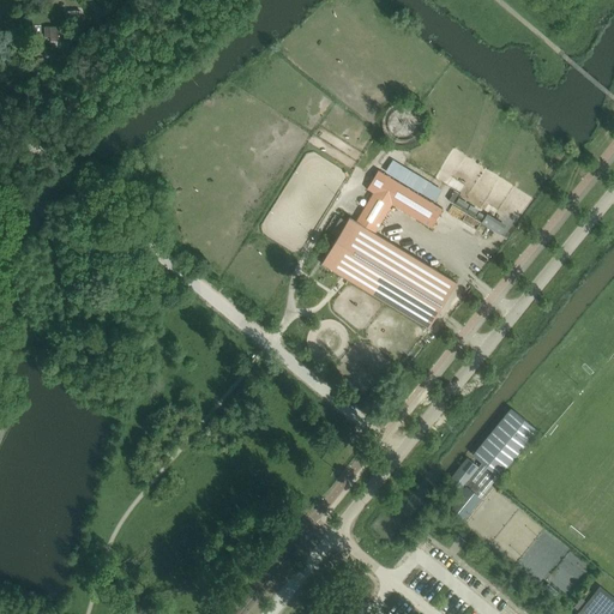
[(82,22),(80,11),(65,12),(65,22),(82,22)]
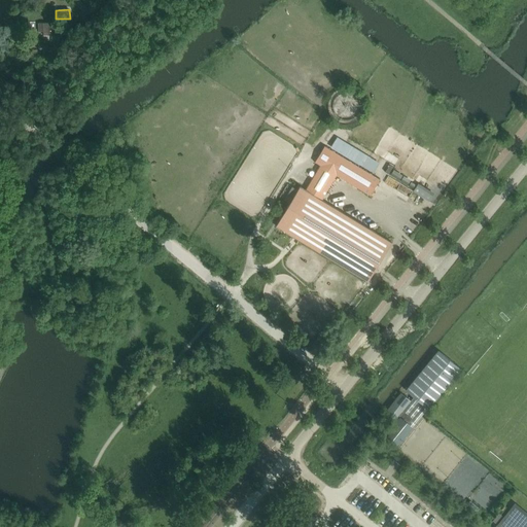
[(51,32),(51,23),(38,24),(39,33),(51,32)]
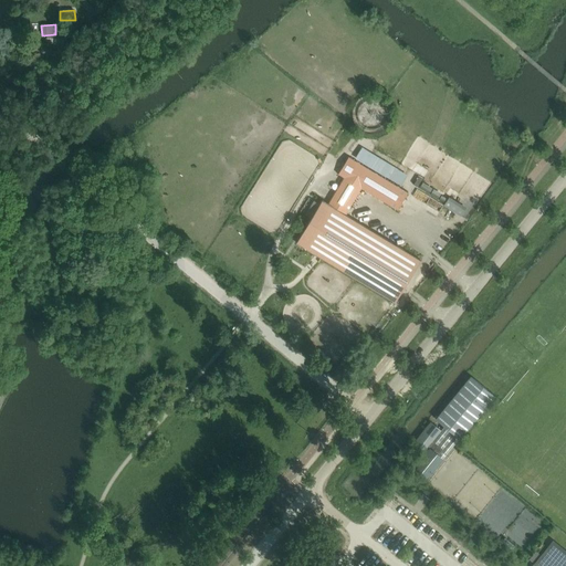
[(32,41),(23,43),(25,52),(35,50),(32,41)]
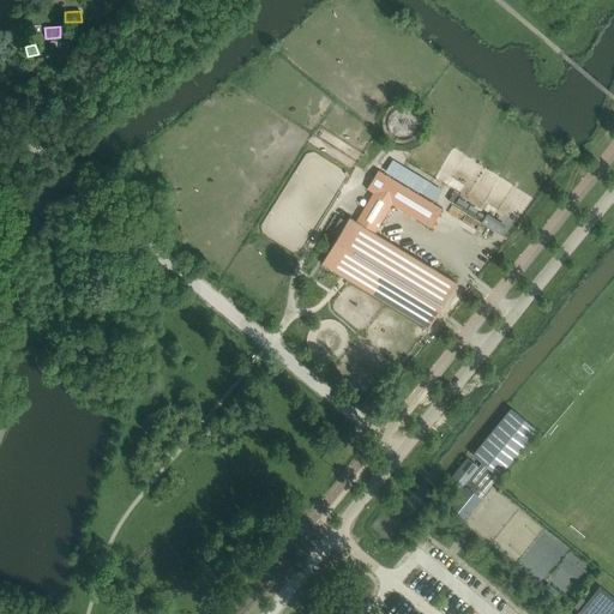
[(405,168),(392,160),(385,173),(417,192),(419,191),(435,202),(441,191),(405,168)]
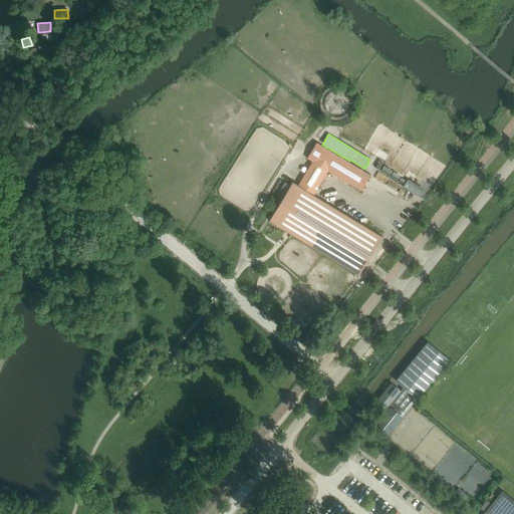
[(298,186),(294,184),(292,182),(269,221),(358,275),(382,237),(314,195),(328,172),(360,192),(370,175),(317,143),(307,159),(312,162),(298,186)]
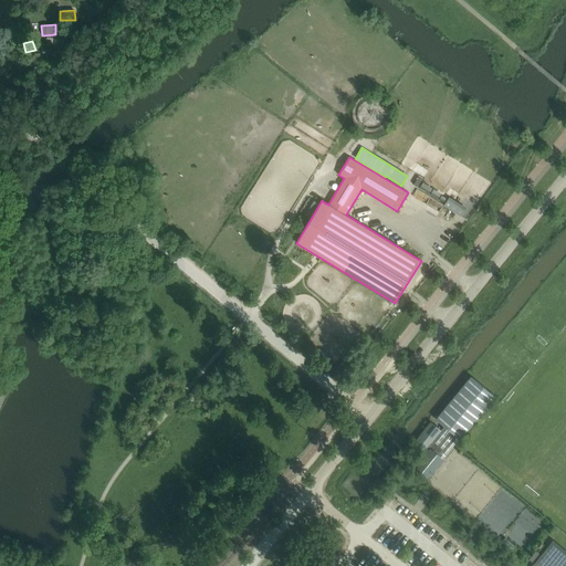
[(471,377),(436,420),(460,440),(495,396),(471,377)]
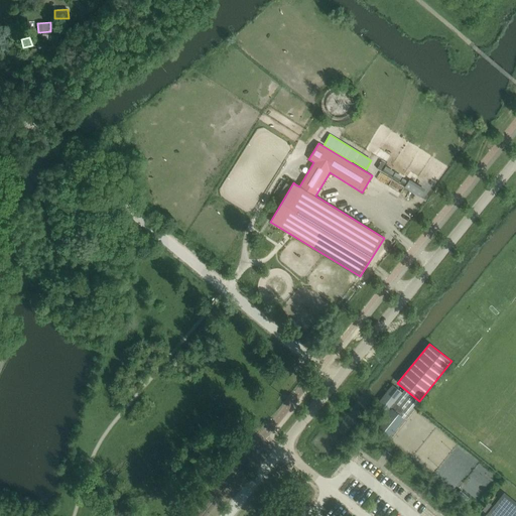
[(394,386),(392,385),(377,403),(387,411),(391,407),(400,414),(404,409),(395,402),(402,393),(394,386)]
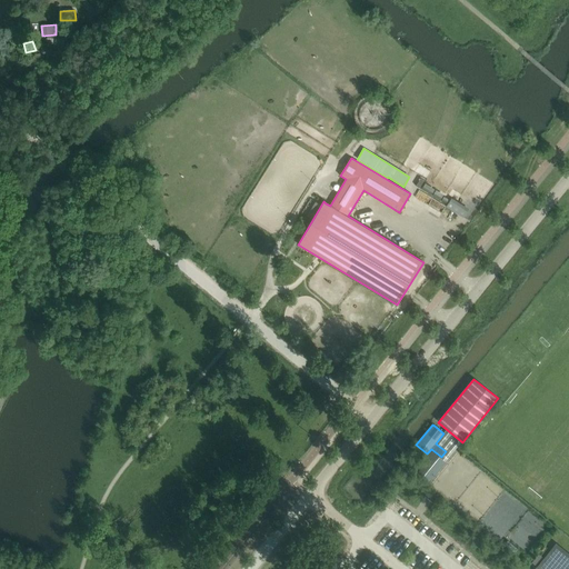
[(415,472),(428,483),(446,462),(432,451),(429,456),(415,472)]
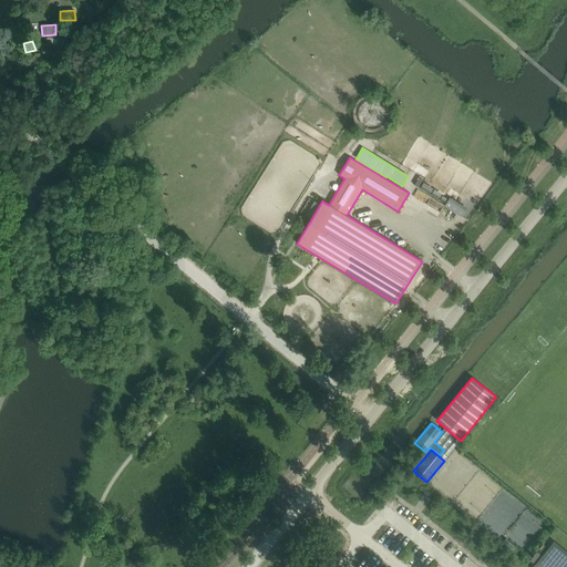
[(507,540),(503,545),(513,553),(517,548),(507,540)]
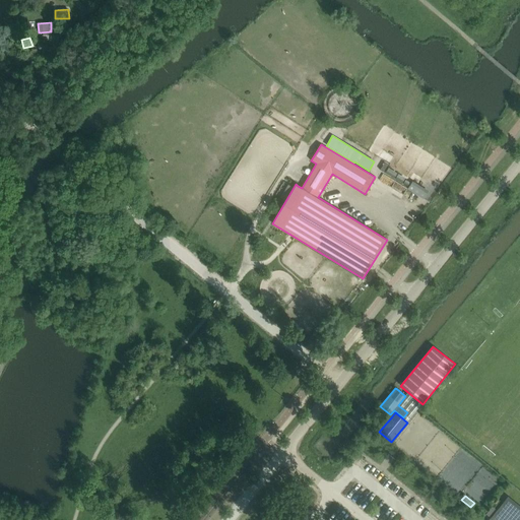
[(519,519),(519,507),(507,498),(488,519),(519,519)]
